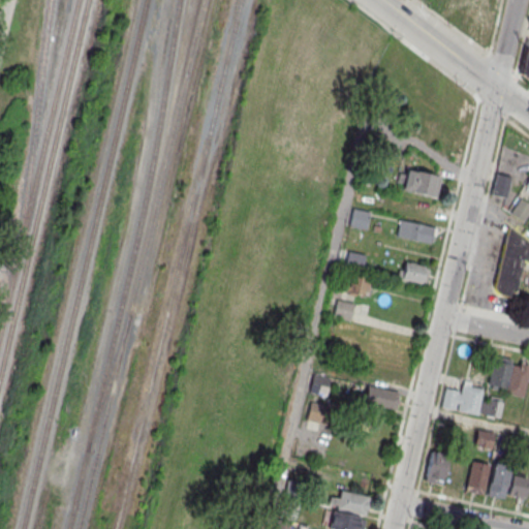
[(528,44),(514,70),(528,79),(528,44)]
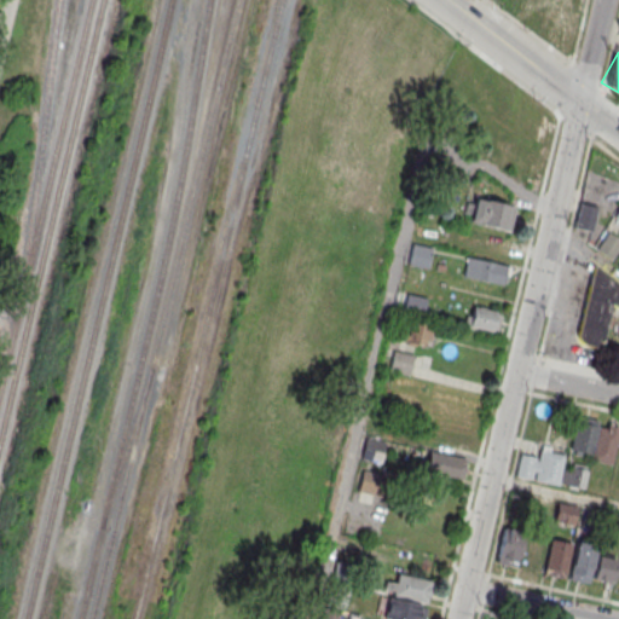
[(509,230),(514,206),(474,197),(470,221),(509,230)]
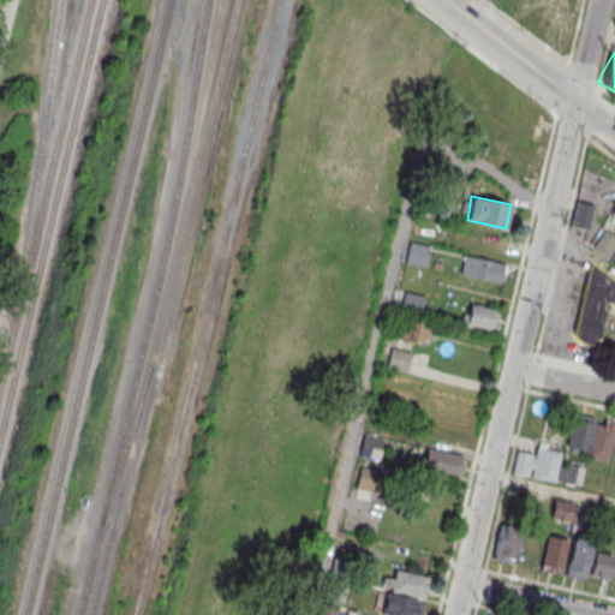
[(593,204),(577,201),(571,226),(587,231),(593,204)]
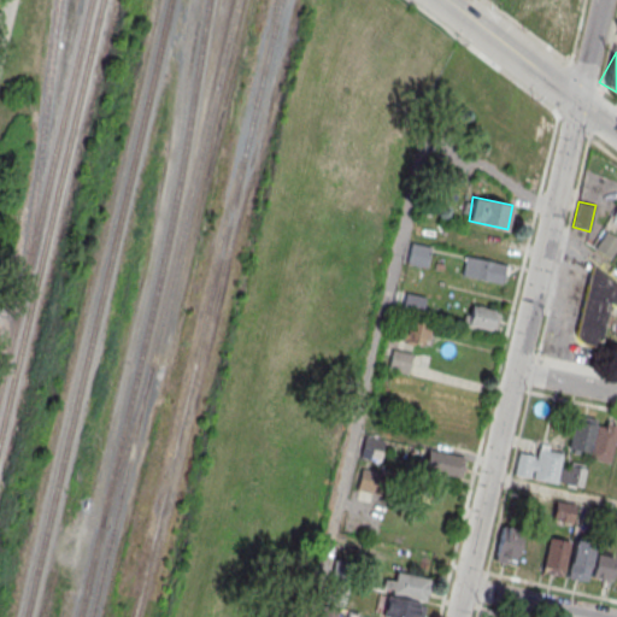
[(595,250),(612,258),(616,248),(616,236),(604,231),(595,250)]
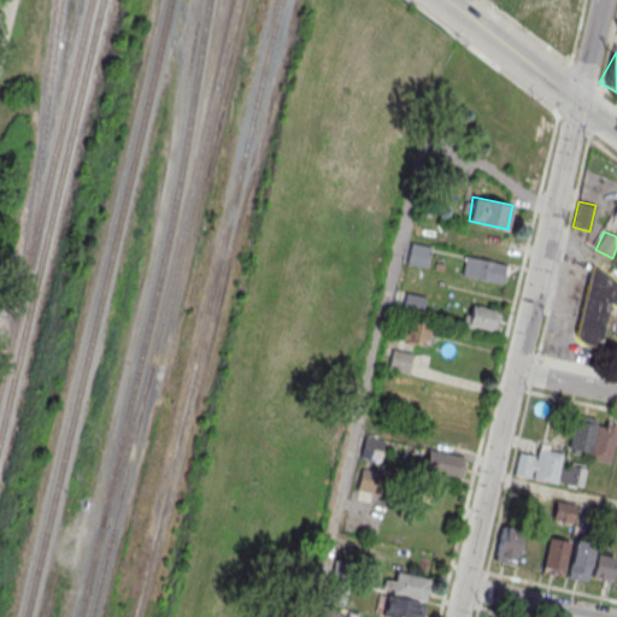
[(432,245),(411,242),(407,264),(427,268),(432,245)]
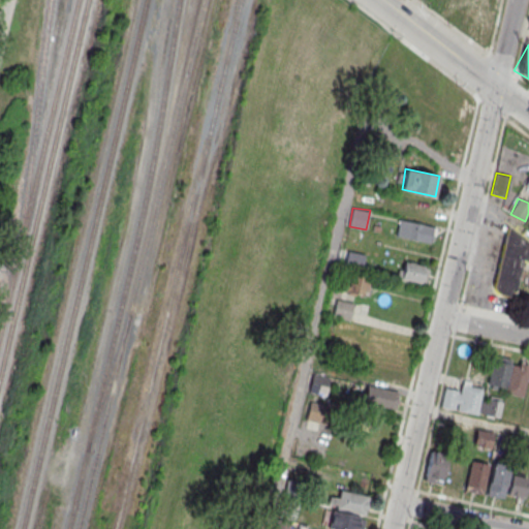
[(435,226),(399,219),(396,237),(432,243),(435,226)]
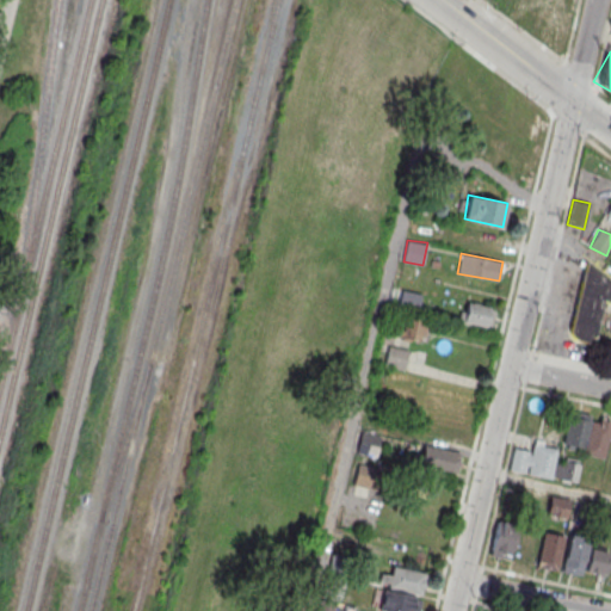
[(610,277),(582,272),(568,338),(593,343),(602,303),(610,306),(610,277)]
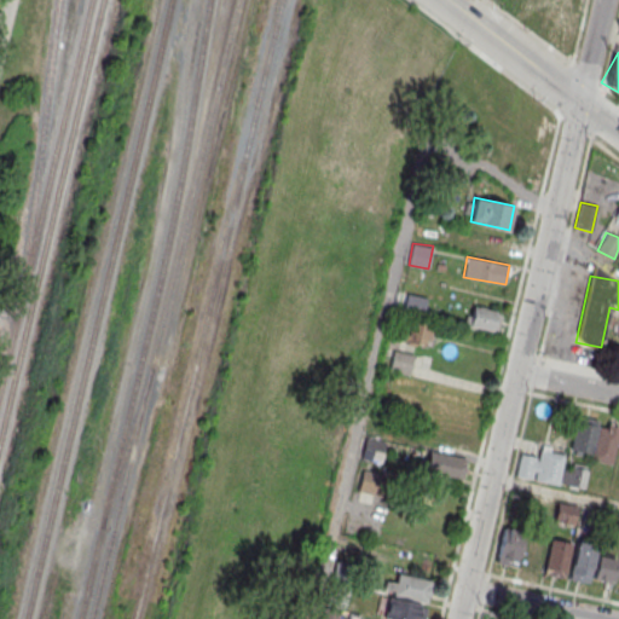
[(422,317),(427,299),(408,293),(401,312),(422,317)]
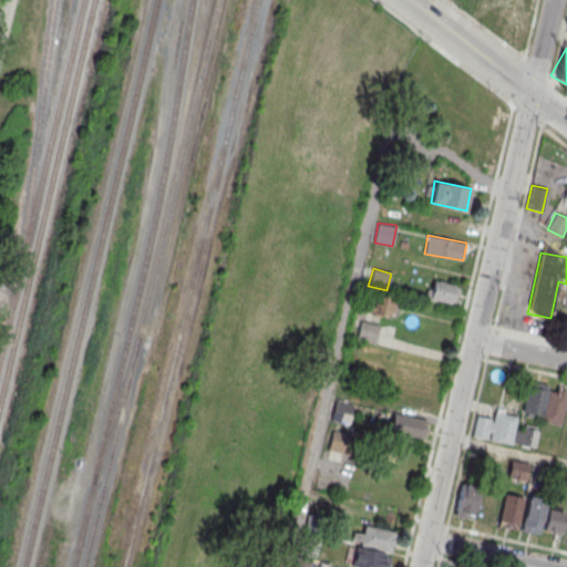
[(459,285),(432,280),(429,299),(455,303),(459,285)]
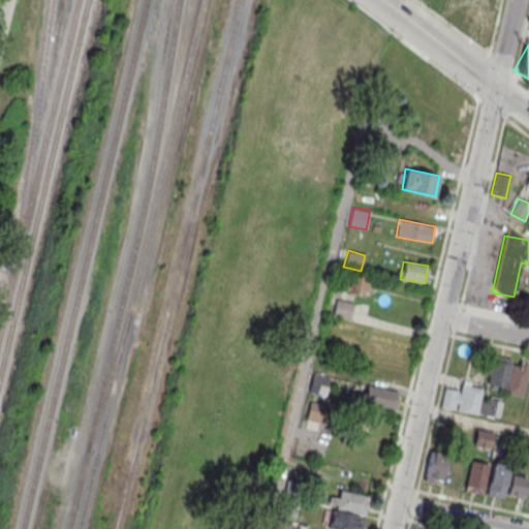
[(339,290),(366,297),(371,278),(351,274),(349,283),(341,281),(339,290)]
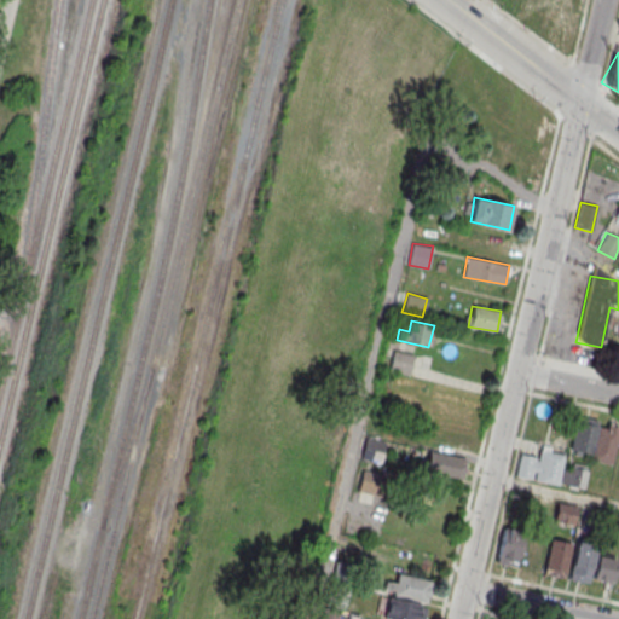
[(414,354),(393,351),(389,371),(410,375),(414,354)]
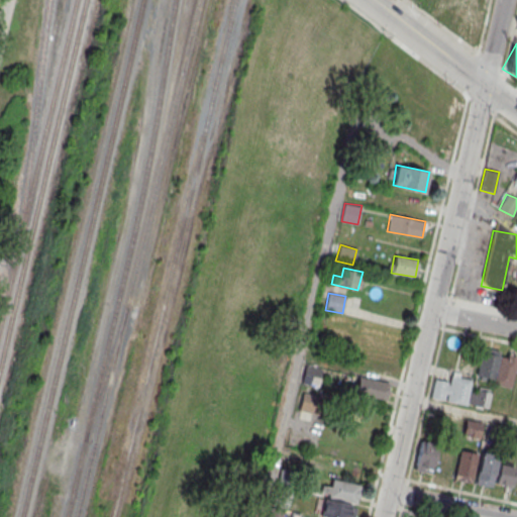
[(516,358),(500,355),(493,386),(510,389),(516,358)]
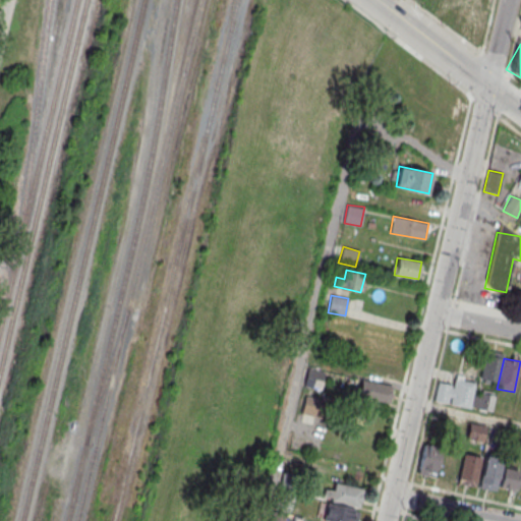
[(321,390),(325,371),(308,367),(303,386),(321,390)]
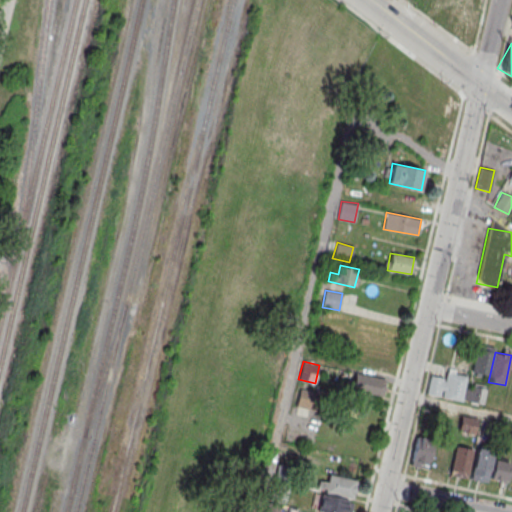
[(387,382),(353,370),(348,387),(381,399),(387,382)]
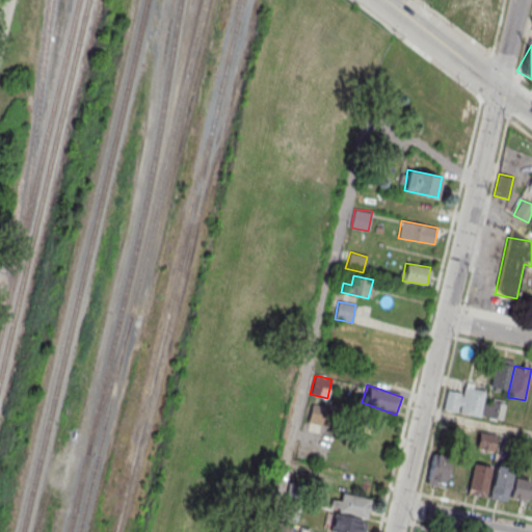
[(502,420),(505,403),(484,400),(486,389),(464,386),(463,393),(447,391),(444,410),(502,420)]
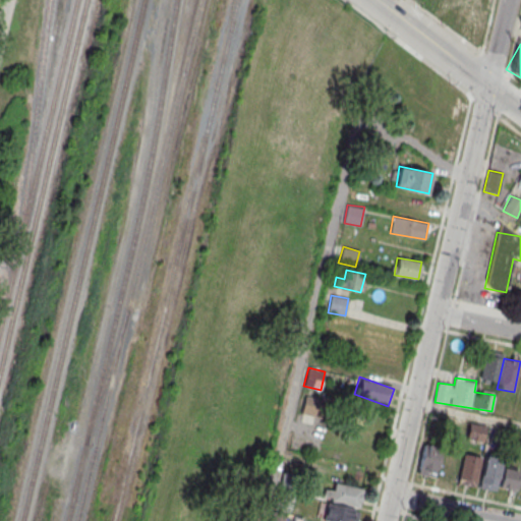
[(301,413),(323,417),(326,400),(304,395),(301,413)]
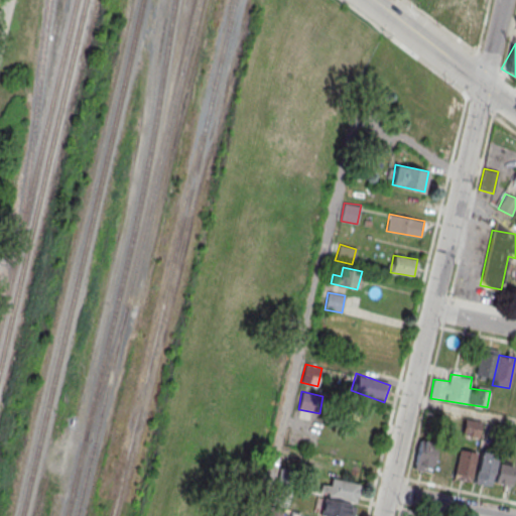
[(482,421),(466,417),(462,434),(478,438),(482,421)]
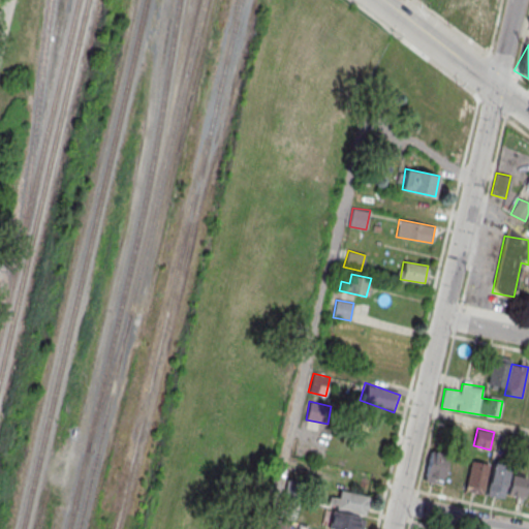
[(430,452),(423,483),(440,486),(447,455),(430,452)]
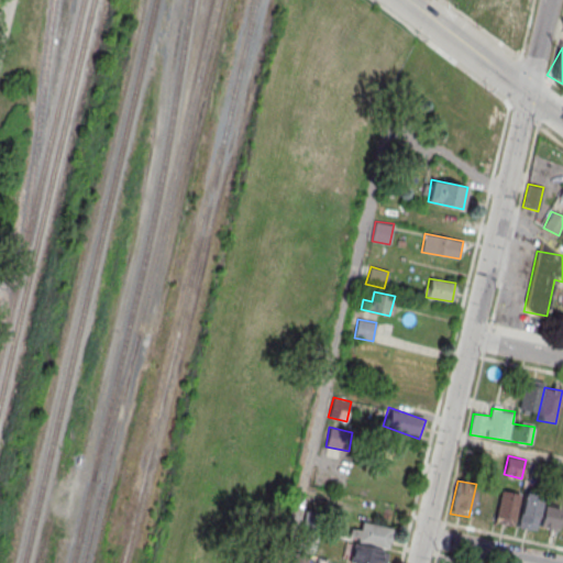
[(500,490),(494,523),(512,528),(519,495),(500,490)]
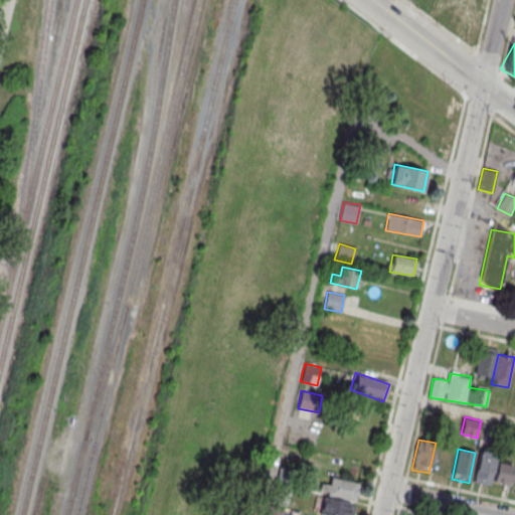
[(479,452),(473,482),(489,486),(496,456),(479,452)]
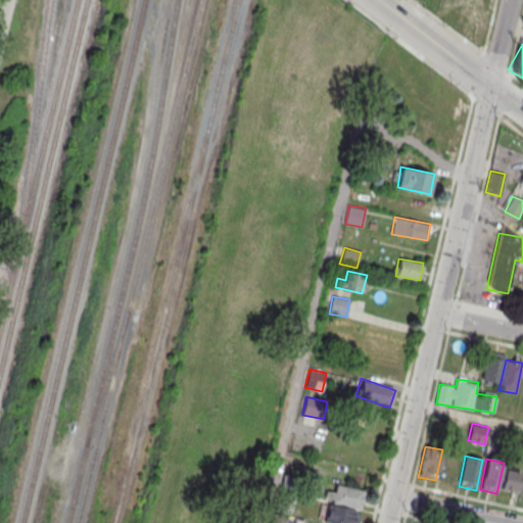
[(504,471),(500,490),(517,494),(521,474),(504,471)]
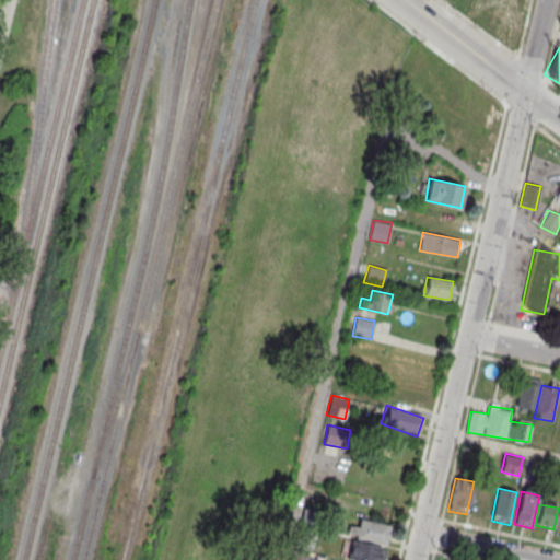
[(391,524),(360,518),(358,527),(349,525),(347,538),(349,538),(346,559),(353,559),(383,559),(386,547),(391,524)]
